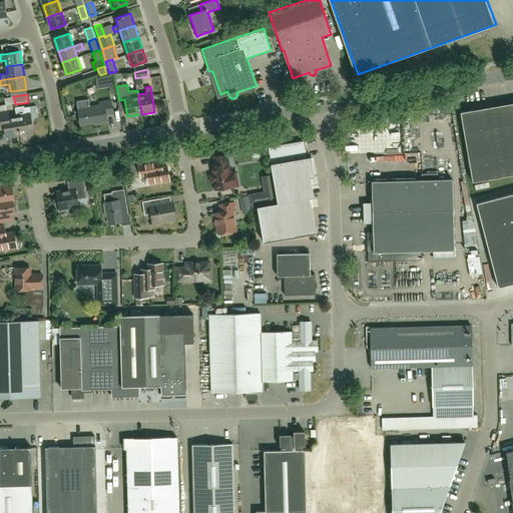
[(89,99),(77,101),(81,124),(94,122),(95,123),(107,121),(106,114),(113,113),(111,100),(99,102),(100,105),(90,106),(89,99)]
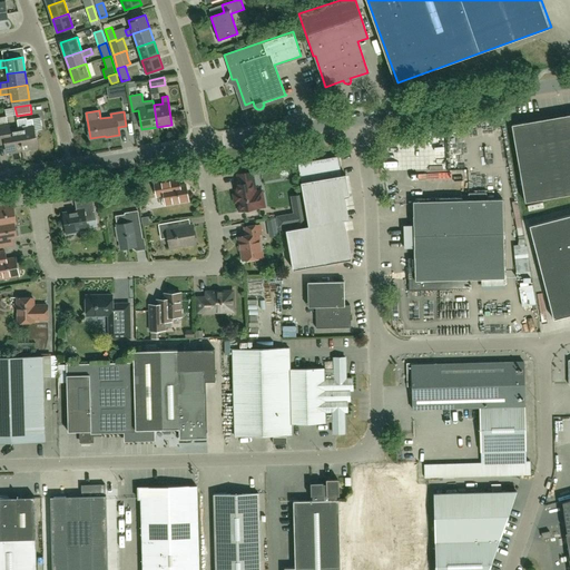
[(526,202),(569,194),(569,114),(512,125),(526,202)]
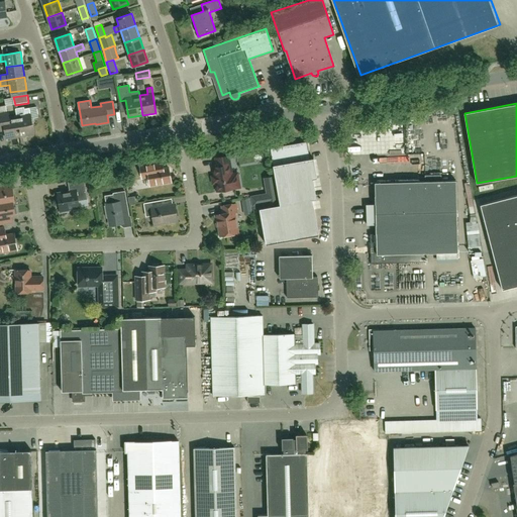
[(8,119),(6,106),(0,107),(0,130),(5,129),(6,138),(20,136),(17,117),(8,119)]
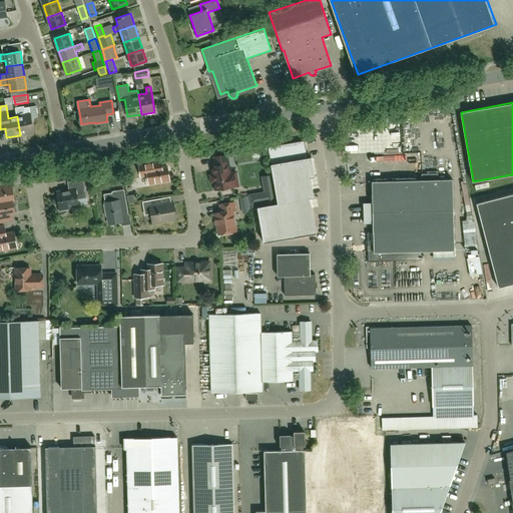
[(17,116),(20,135),(34,133),(32,122),(34,122),(33,117),(38,116),(36,106),(24,108),(25,114),(17,116)]
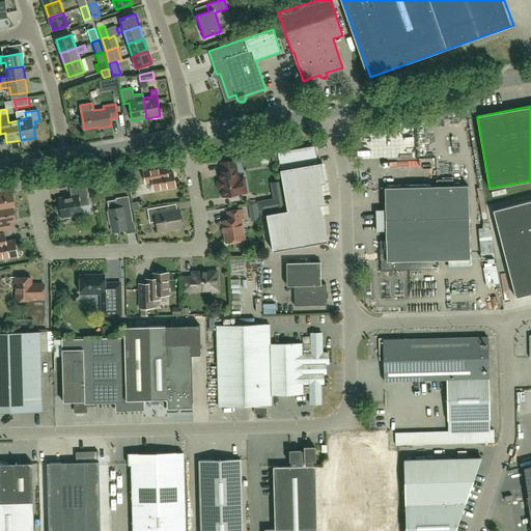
[(282,182),(287,211),(266,215),(272,251),(328,242),(327,240),(325,240),(319,205),(320,204),(325,204),(325,201),(323,202),(319,184),(322,184),(326,183),(325,180),(324,180),(320,165),(323,165),(322,163),(318,163),(315,146),(277,152),(282,182)]
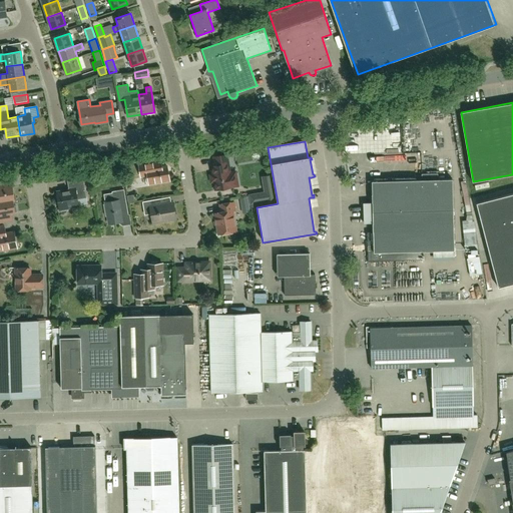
[(211,166),(212,174),(209,174),(211,182),(213,181),(215,190),(232,187),(231,184),(234,184),(233,174),(230,175),(226,154),(213,157),(215,165),(211,166)]
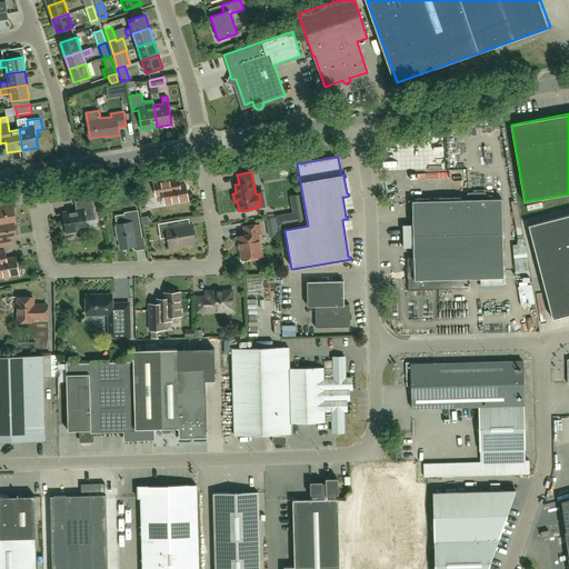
[(166,203),(188,200),(185,185),(180,186),(178,178),(155,182),(157,196),(163,195),(166,203)]
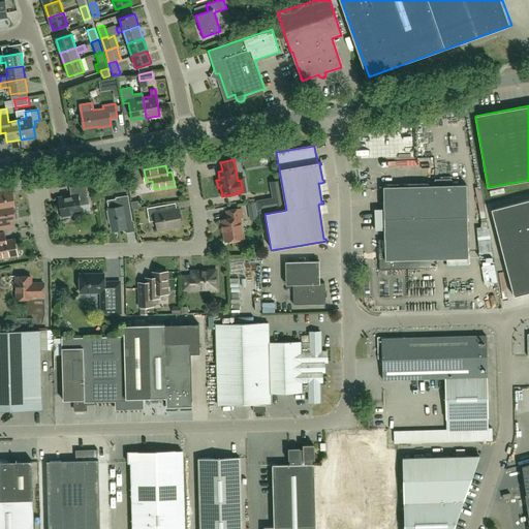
[(384,239),(378,239),(379,259),(379,270),(434,268),(434,259),(446,258),(468,258),(466,184),(452,185),(452,179),(434,179),(435,185),(383,187),(383,208),(384,230),(384,239)]
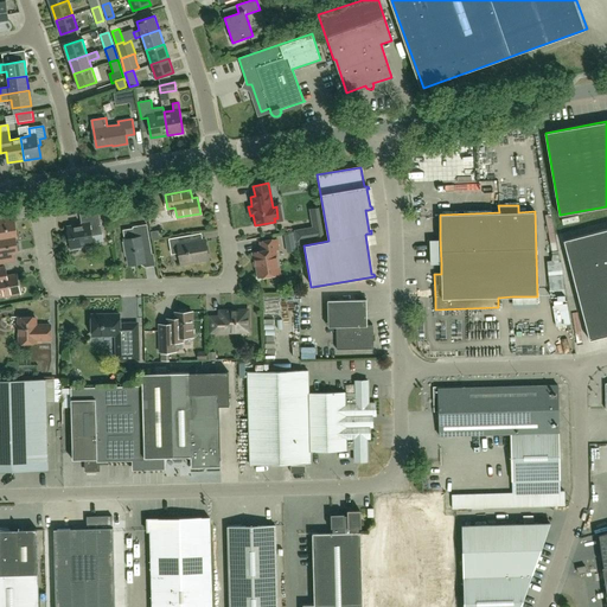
[(323,208),(311,210),(314,228),(295,231),(298,247),(304,246),(328,241),(323,208)]
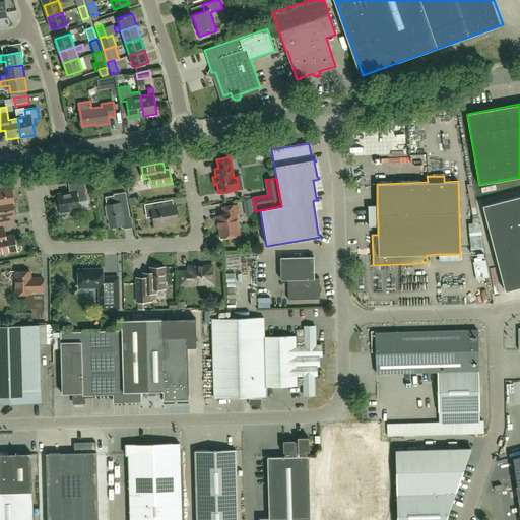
[(78,202),(87,201),(84,181),(68,183),(69,192),(57,194),(61,214),(69,213),(68,211),(80,209),(78,202)]
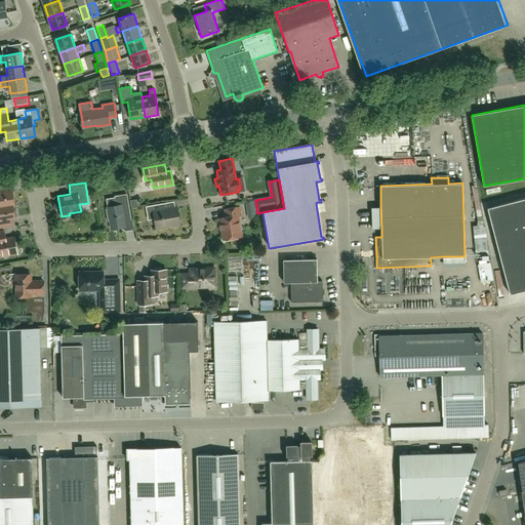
[(0,206),(14,204),(12,191),(8,192),(7,185),(0,186),(0,206)]
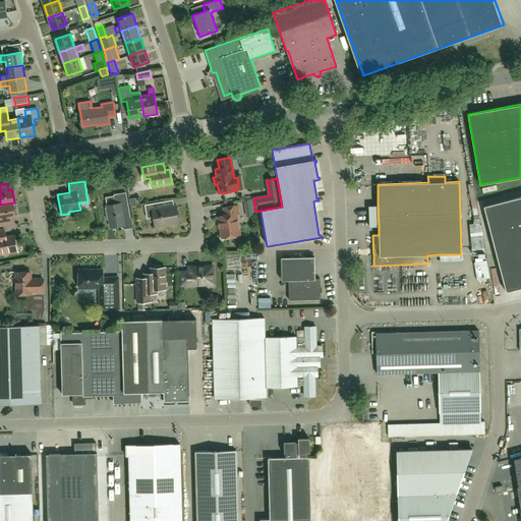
[(107,206),(107,208),(105,208),(107,220),(109,220),(110,228),(124,225),(123,220),(130,218),(126,192),(114,194),(115,204),(107,206)]
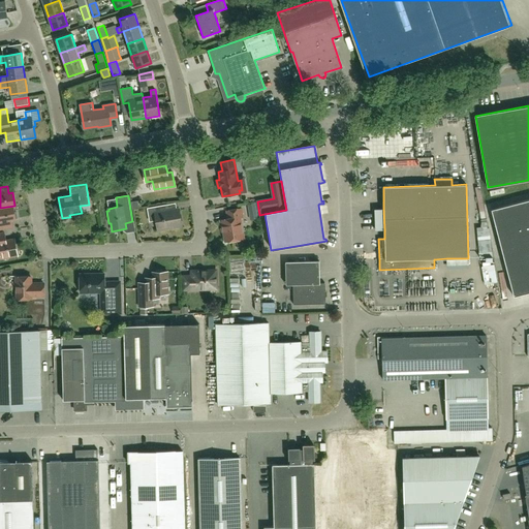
[(528,199),(491,210),(514,297),(528,291),(528,199)]
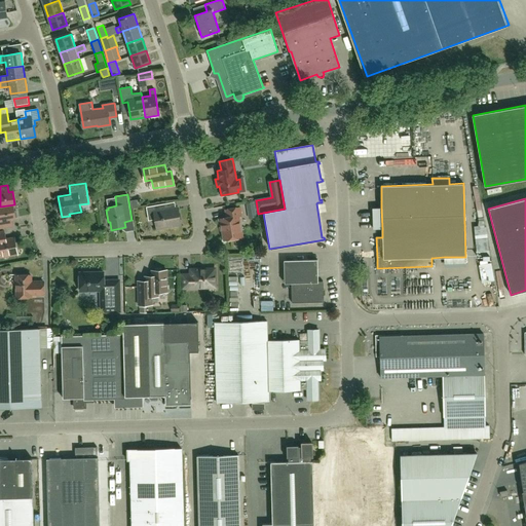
[(248,218),(256,217),(253,201),(246,202),(248,218)]
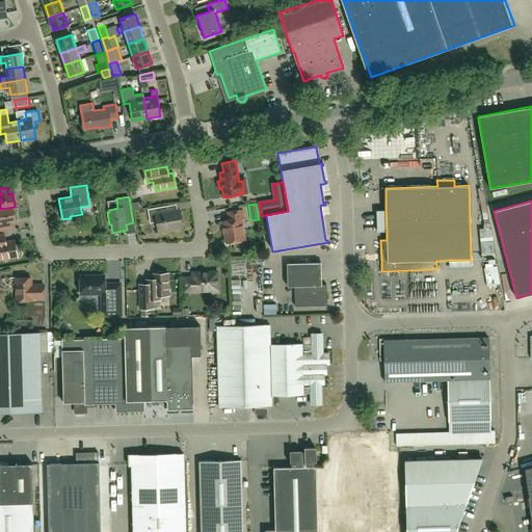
[(180,210),(178,211),(168,212),(167,206),(148,209),(149,216),(156,215),(158,231),(182,227),(180,210)]
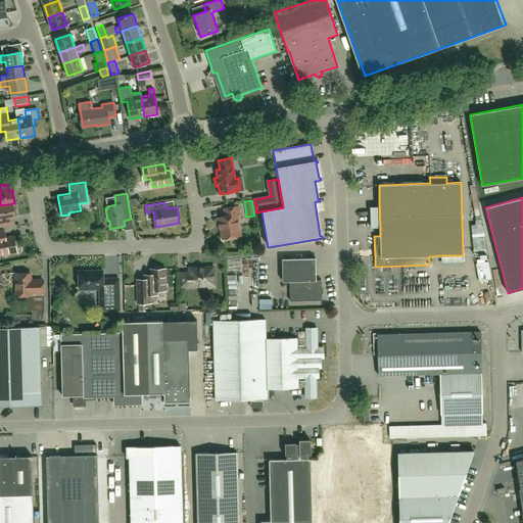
[(0,226),(12,225),(11,218),(17,217),(16,209),(13,210),(12,204),(14,203),(0,205),(0,226)]
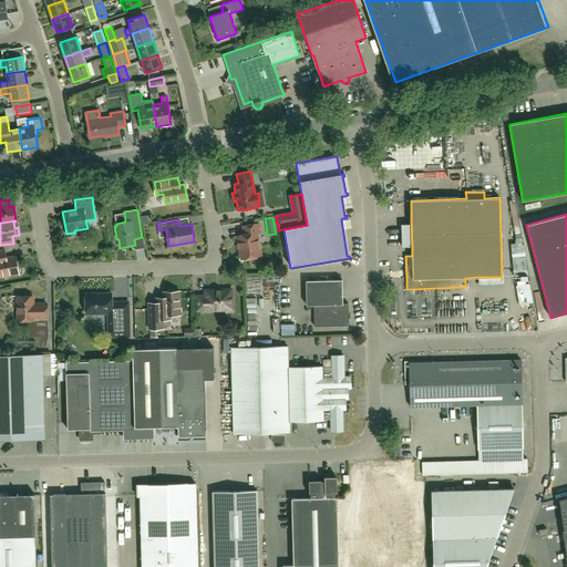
[(241,259),(260,256),(257,234),(260,233),(258,224),(243,226),(245,235),(236,236),(237,240),(238,240),(241,259)]
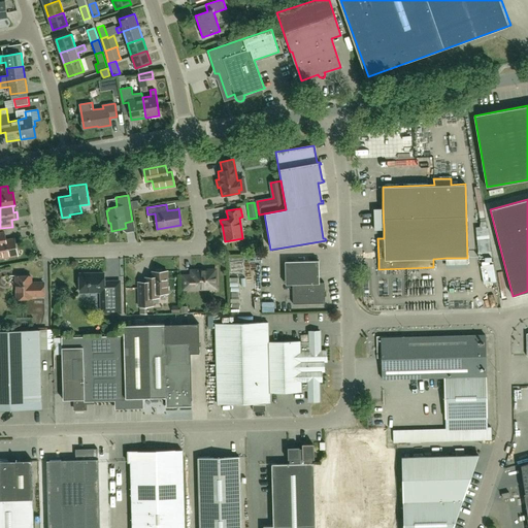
[(0,258),(17,255),(13,239),(3,240),(2,233),(0,232),(0,258)]
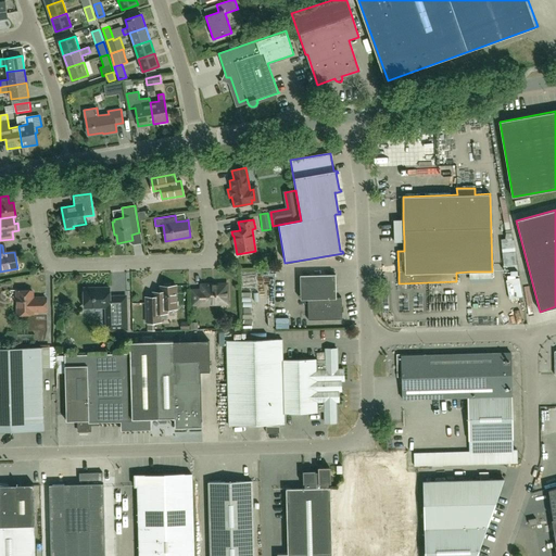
[(308,320),(342,319),(341,298),(336,298),(336,275),(300,275),(301,300),(307,300),(308,320)]
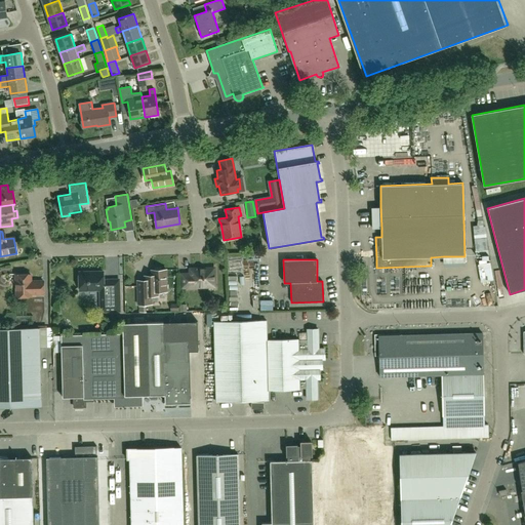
[(150,296),(158,295),(157,291),(166,291),(166,270),(162,270),(161,268),(154,268),(153,270),(151,271),(152,276),(145,276),(145,280),(137,280),(137,304),(150,304),(150,296)]
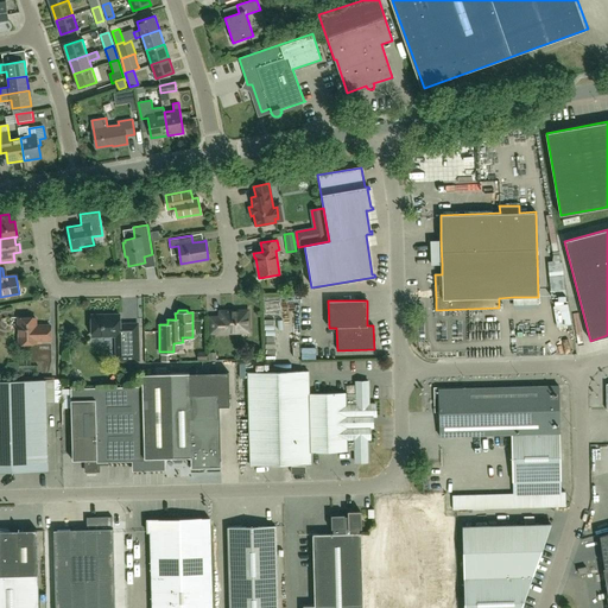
[(248,333),(248,311),(220,311),(220,317),(210,317),(210,334),(248,333)]
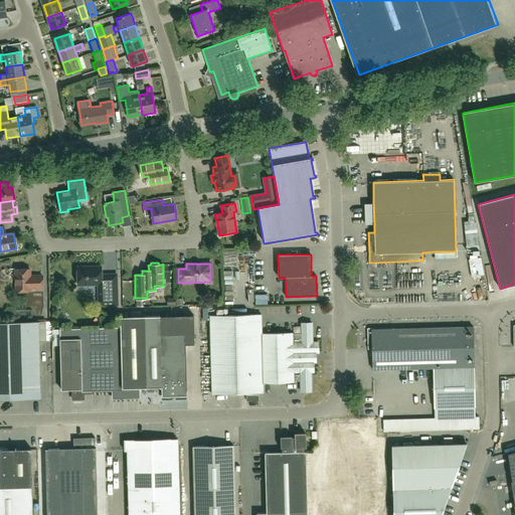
[(117,275),(102,275),(102,267),(77,267),(78,285),(98,285),(99,292),(99,306),(118,305),(117,275)]
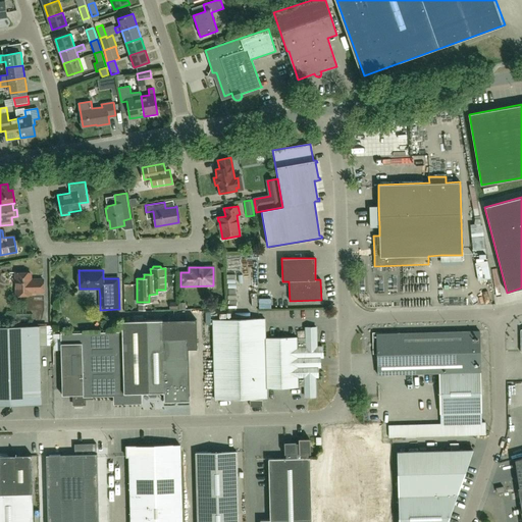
[(31,293),(43,293),(43,279),(31,279),(31,273),(15,273),(16,295),(31,295),(31,293)]
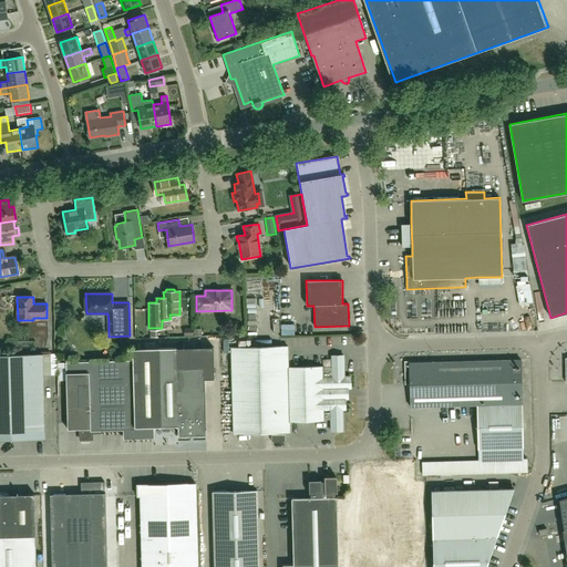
[(297,325),(284,326),(284,337),(297,337),(297,325)]
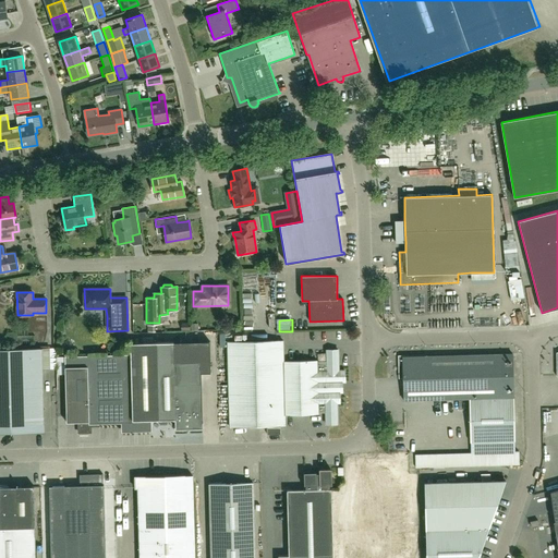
[(339,383),(346,381),(344,371),(339,371),(338,350),(327,350),(327,362),(317,363),(317,361),(283,362),(283,340),(228,342),(230,427),(286,425),(286,415),(318,414),(318,412),(326,412),(326,424),(338,424),(337,403),(340,403),(339,383)]
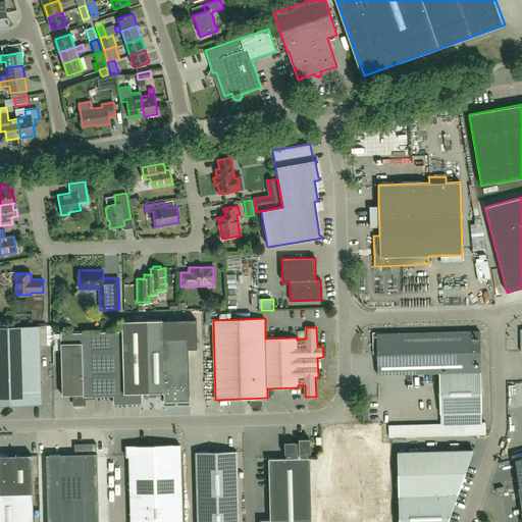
[(122,331),(60,333),(61,351),(62,396),(72,396),(72,404),(84,403),(84,395),(115,394),(116,402),(142,402),(142,394),(149,393),(150,396),(156,396),(156,393),(164,393),(164,401),(190,401),(188,349),(197,349),(197,319),(163,320),(148,321),(122,321),(122,331)]
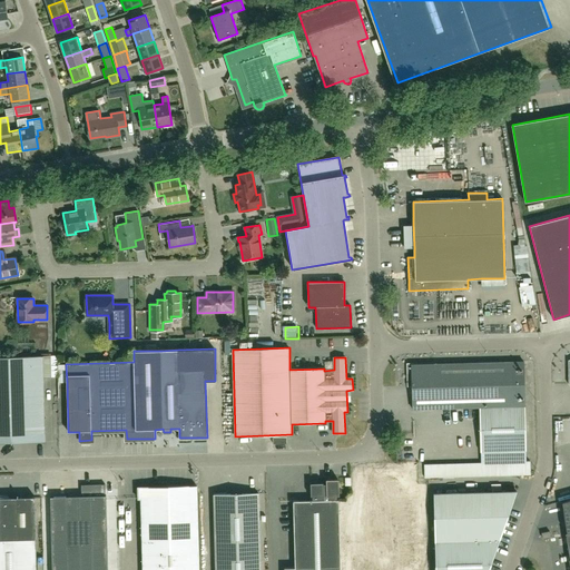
[(0,442),(45,442),(42,356),(0,356),(0,442)]
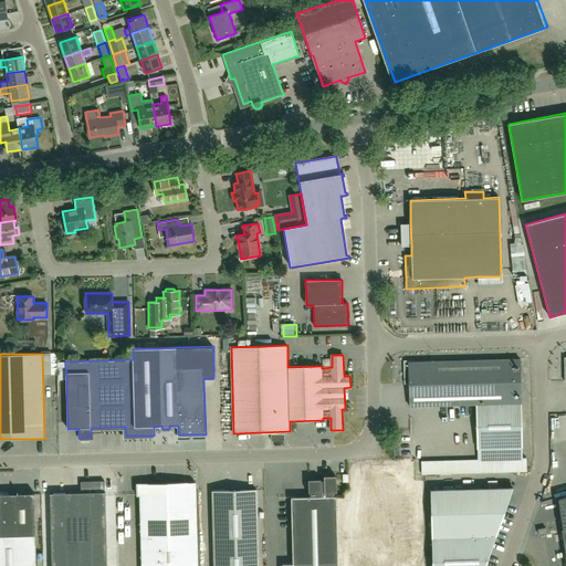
[(405,384),(409,384),(409,406),(475,405),(478,449),(522,447),(520,359),(408,362),(409,378),(404,378),(405,384)]
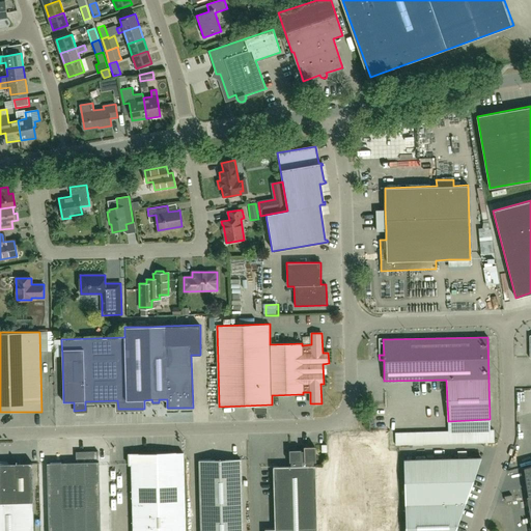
[(0,418),(0,421),(9,425),(11,419),(1,416),(0,418)]
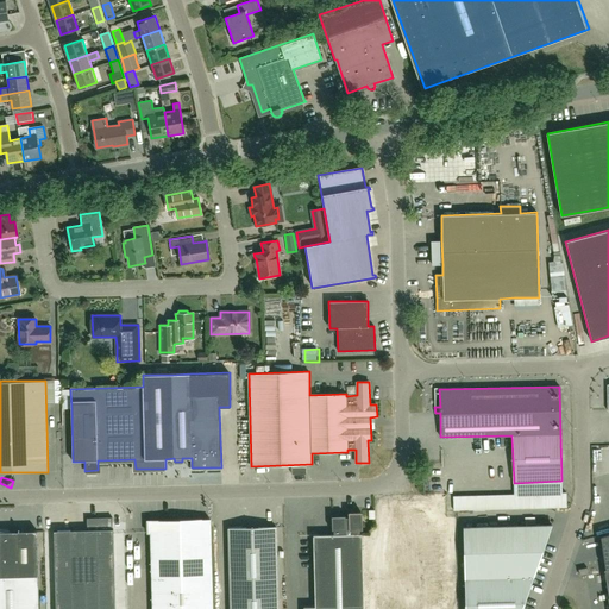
[(562,481),(514,483),(514,495),(453,496),(453,510),(566,507),(566,493),(563,493),(562,481)]
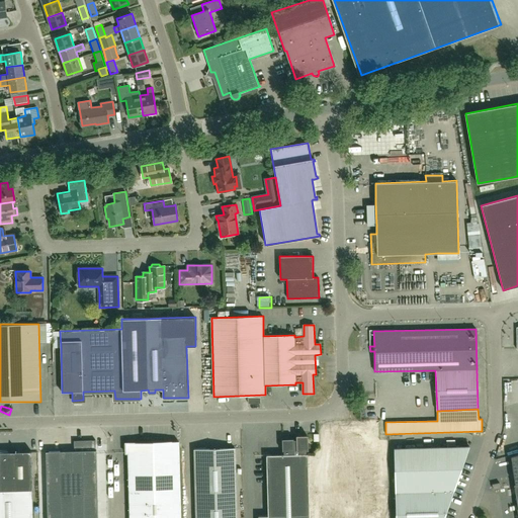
[(332,450),(335,492),(380,489),(379,470),(371,470),(370,456),(373,456),(372,448),(367,448),(366,433),(346,434),(347,449),(332,450)]
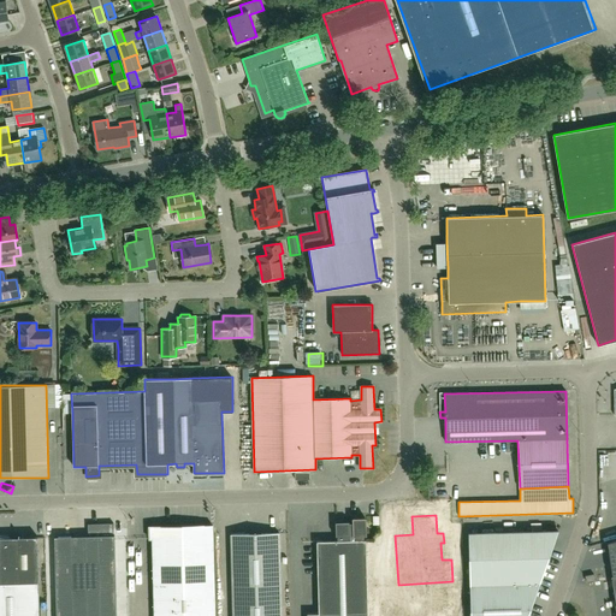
[(367,615),(366,540),(365,540),(365,535),(366,535),(366,519),(354,519),(354,522),(349,523),(349,521),(336,522),(336,537),(337,537),(338,540),(317,542),(319,615),(307,615),(367,615)]
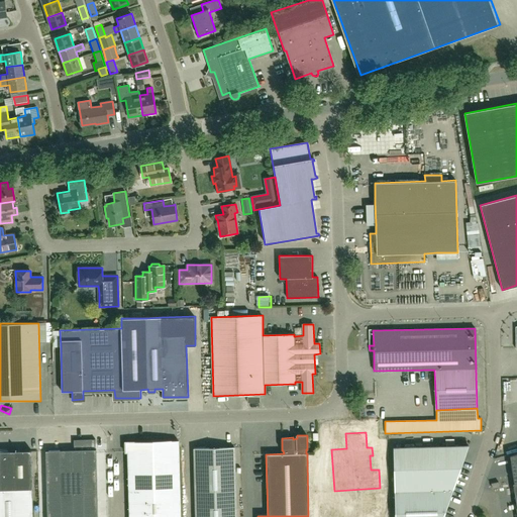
[(45,450),(46,481),(46,516),(97,516),(96,449),(95,439),(74,439),(74,450),(45,450)]
